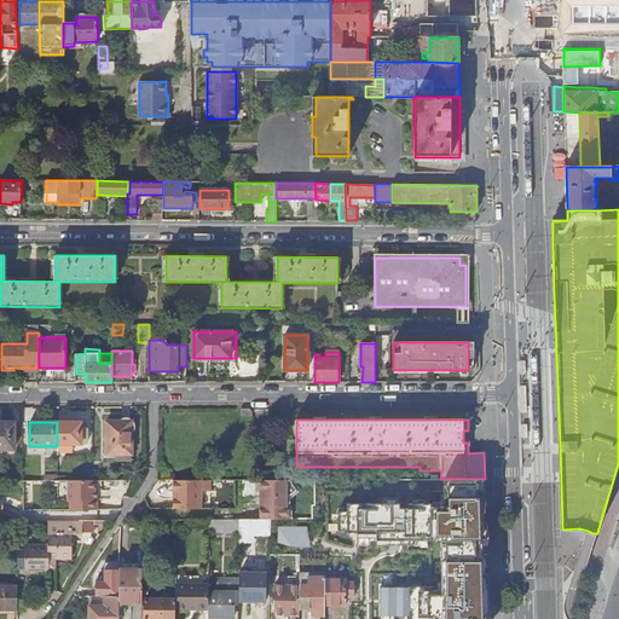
[(80,422),(57,422),(57,444),(80,444),(80,428),(80,422)]
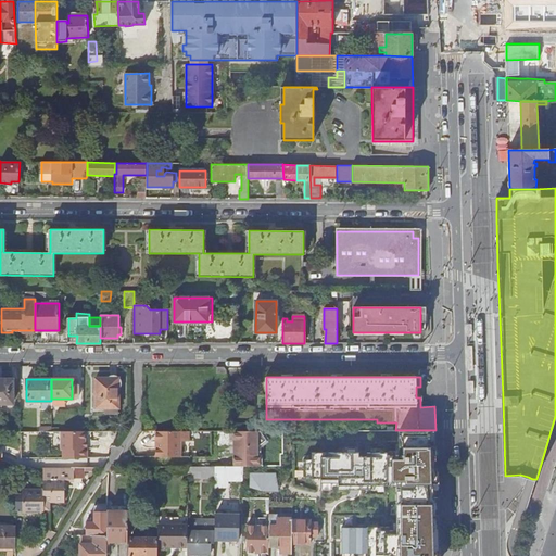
[(95,408),(104,408),(117,408),(117,379),(95,379),(95,408)]
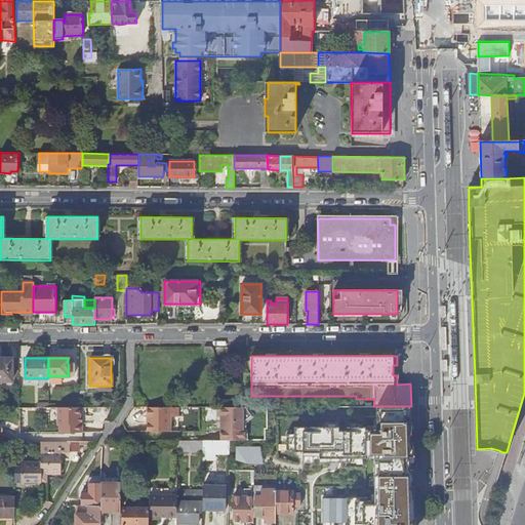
[(11,360),(0,360),(0,382),(11,384),(11,360)]
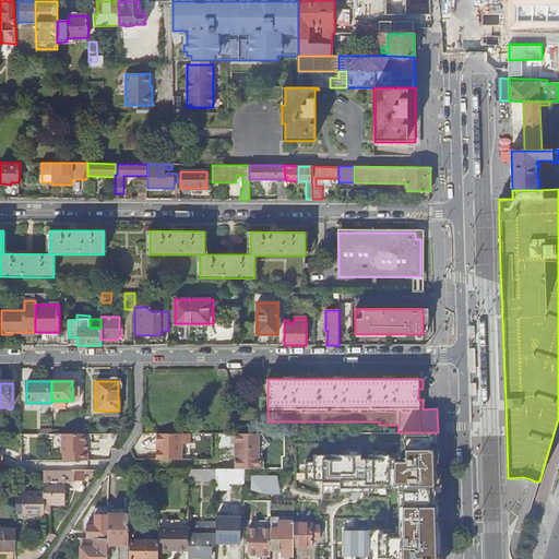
[(261,466),(260,432),(236,432),(236,466),(261,466)]
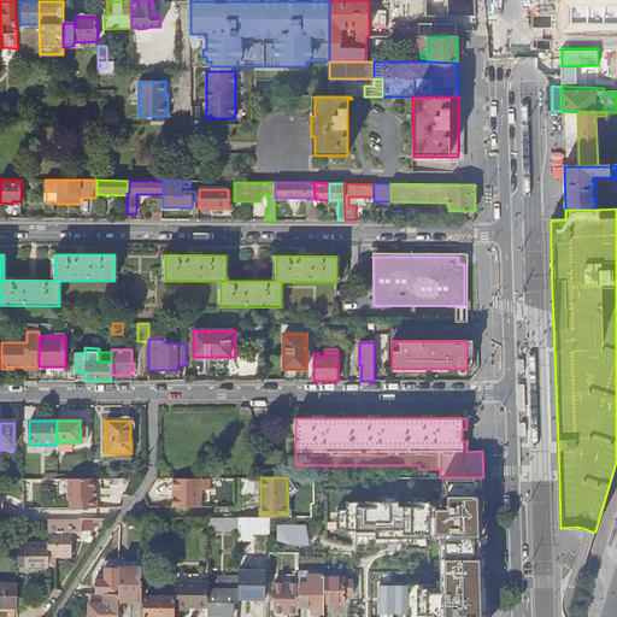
[(93,479),(69,479),(69,499),(70,499),(70,505),(97,505),(97,497),(93,497),(93,488),(93,479)]
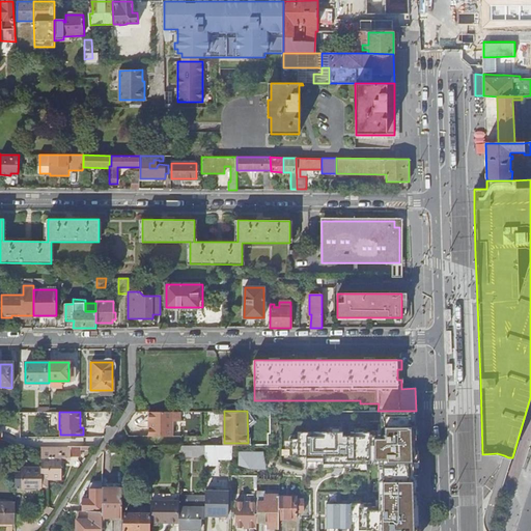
[(182,412),(148,412),(148,421),(151,421),(151,426),(148,426),(149,436),(173,437),(173,421),(182,421),(182,412)]
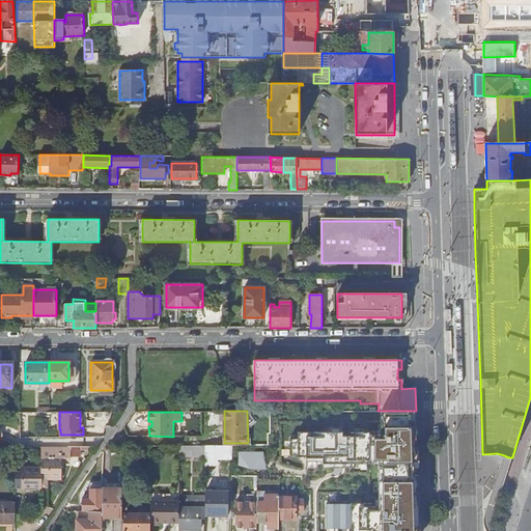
[(220,465),(220,458),(233,458),(234,444),(207,443),(206,465),(220,465)]
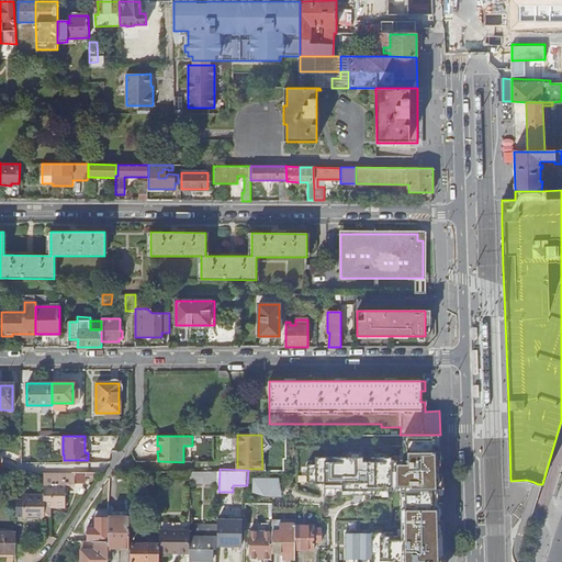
[(60,483),(60,473),(44,473),(44,494),(23,494),(23,495),(17,495),(17,501),(15,516),(23,516),(23,517),(45,517),(45,515),(45,512),(51,512),(51,506),(66,506),(66,483),(60,483)]
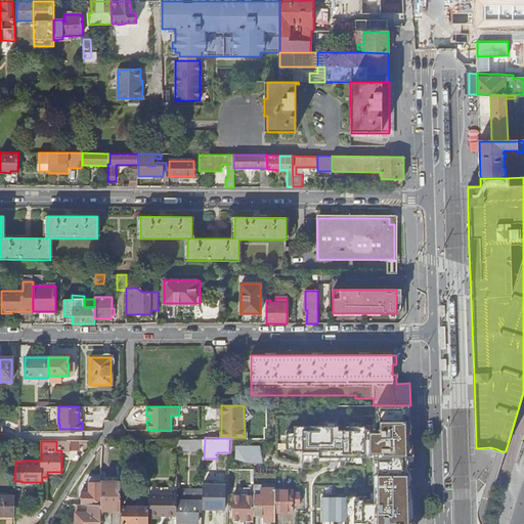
[(236,461),(262,462),(263,444),(237,443),(236,461)]
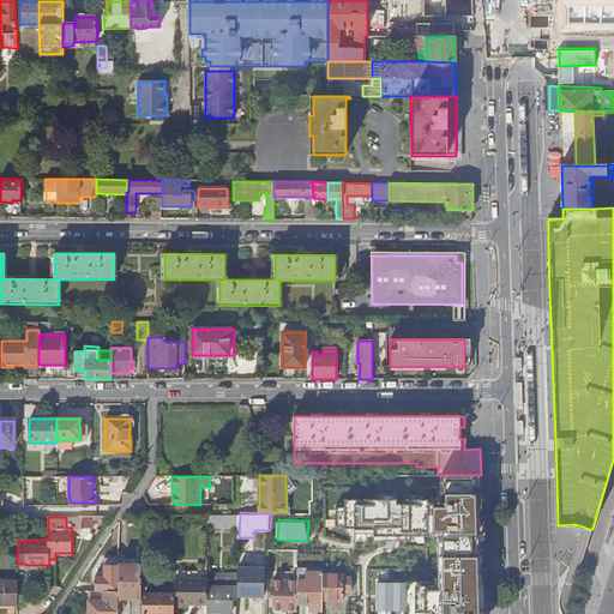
[(482,613),(480,522),(386,524),(387,613),(482,613)]
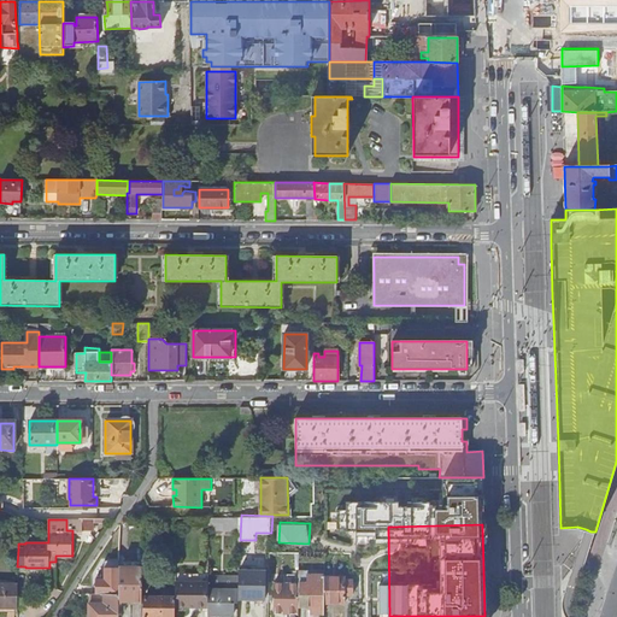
[(142,562),(119,562),(119,594),(118,600),(141,600),(142,589),(142,581),(142,562)]
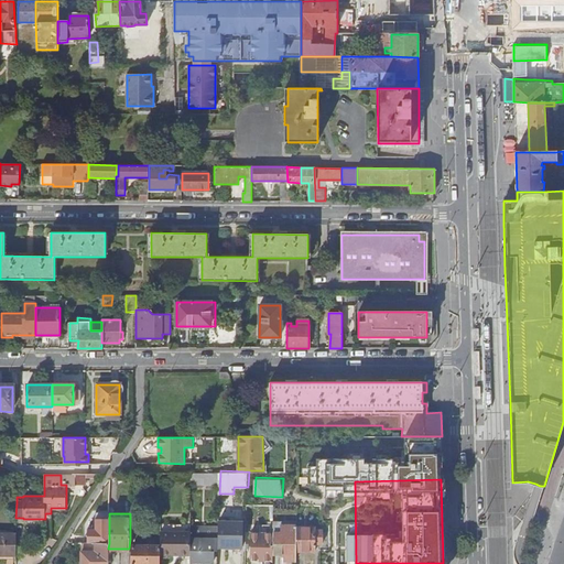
[(106,520),(97,518),(90,540),(99,542),(106,520)]
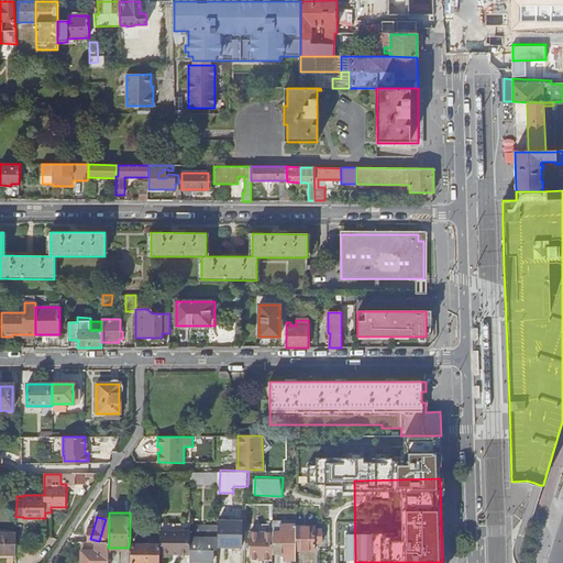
[(242,522),(217,522),(217,538),(217,556),(225,556),(225,545),(242,545),(242,522)]
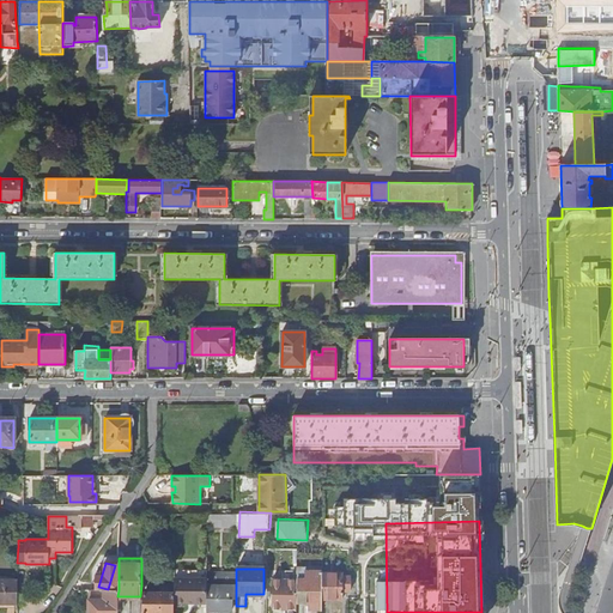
[(206,570),(174,570),(174,593),(174,602),(194,602),(206,602),(206,586),(206,570)]
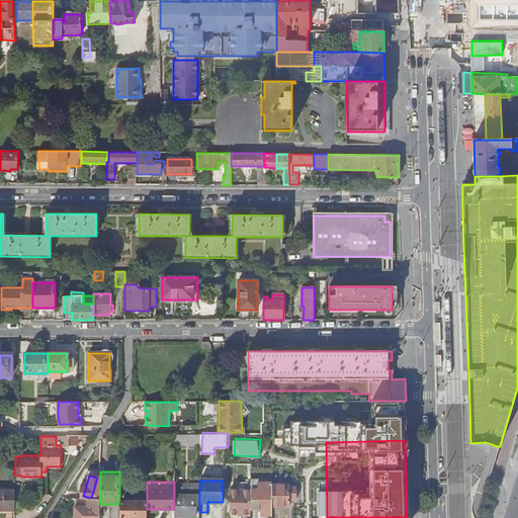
[(272,485),(272,482),(250,482),(250,498),(250,509),(258,509),(258,512),(261,512),(261,515),(271,515),(271,506),(272,485)]
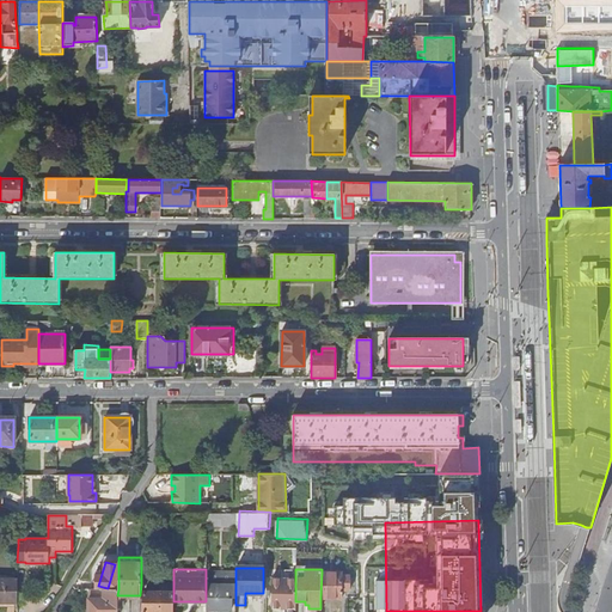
[(322,573),(320,598),(342,598),(342,589),(350,589),(350,575),(342,575),(342,573),(322,573)]
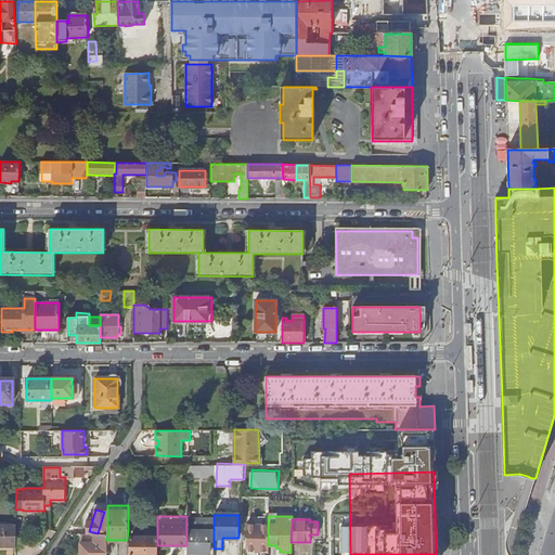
[(0,546),(15,546),(15,525),(0,524),(0,546)]
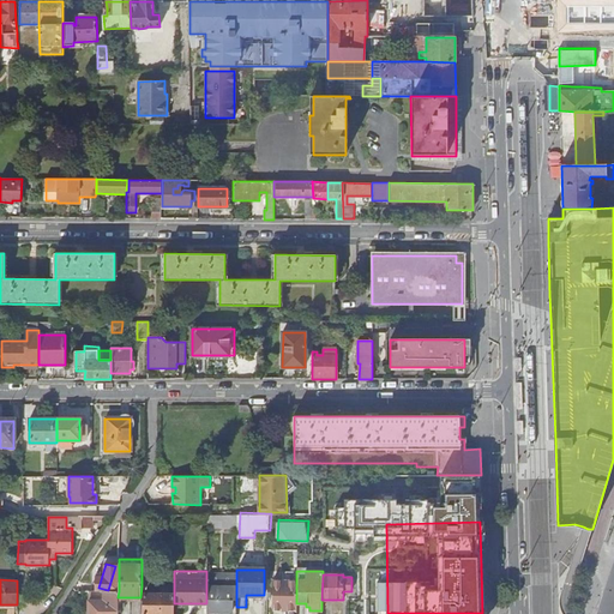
[(236,587),(206,587),(206,603),(206,608),(206,613),(232,613),(232,607),(236,607),(236,587)]
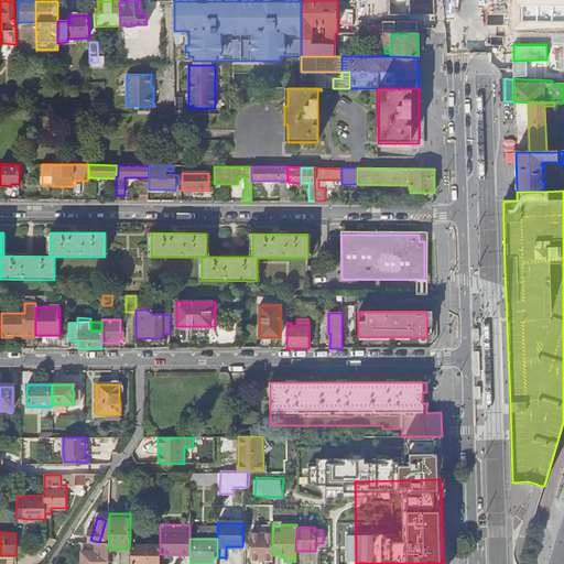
[(272,542),(259,542),(259,546),(259,561),(272,561),(272,554),(272,542)]
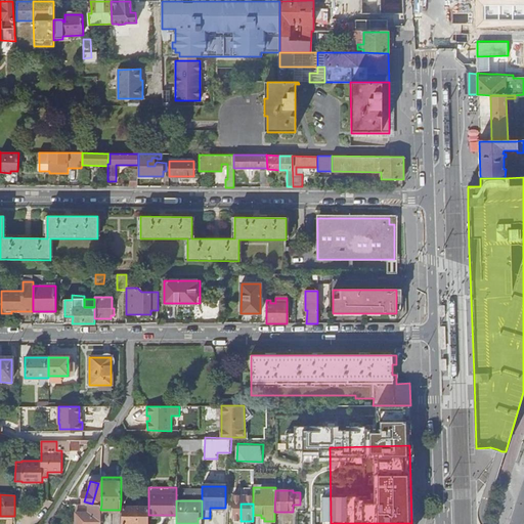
[(76,512),(76,523),(100,523),(100,510),(101,505),(81,505),(81,508),(85,508),(85,513),(76,512)]
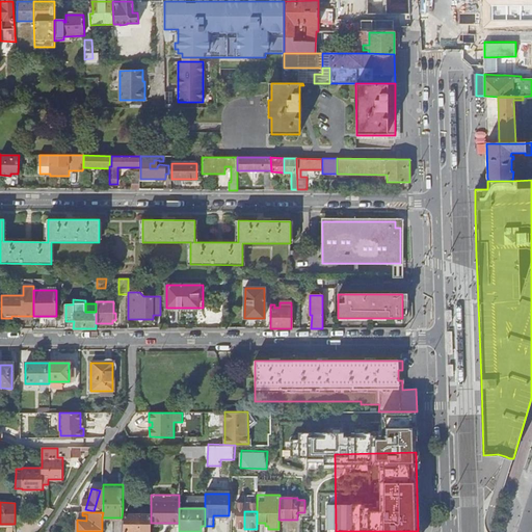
[(150,531),(151,523),(151,514),(125,514),(125,531),(150,531)]
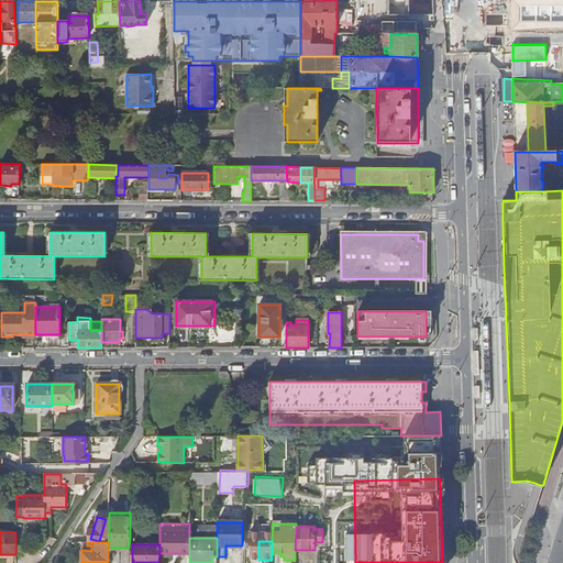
[(250,560),(258,560),(258,545),(250,545),(250,560)]
